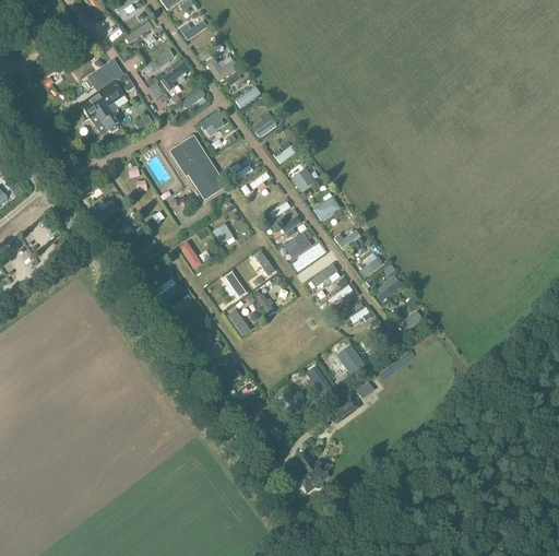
[(135,8),(144,1),(143,0),(117,0),(116,1),(122,10),(131,2),(135,8)]
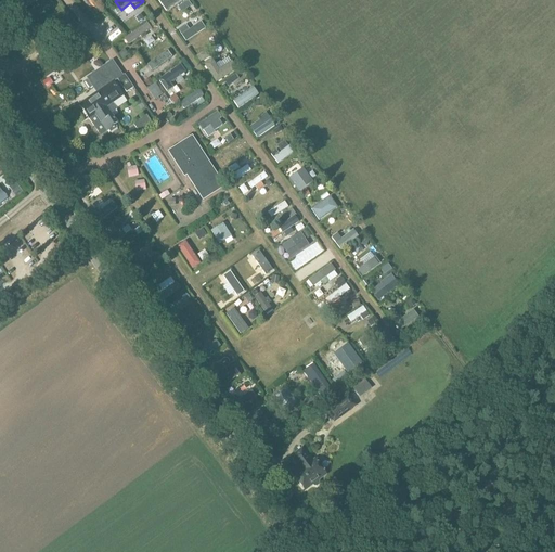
[(146,20),(124,36),(128,42),(151,26),(146,20)]
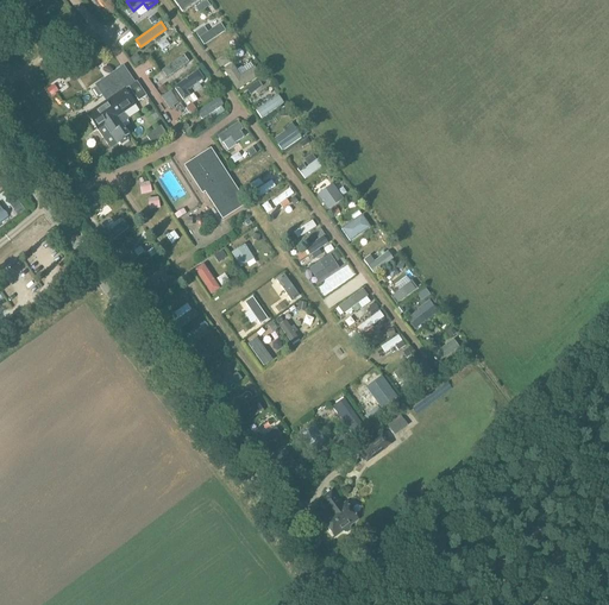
[(203,43),(225,29),(220,21),(207,30),(203,25),(196,31),(203,43)]
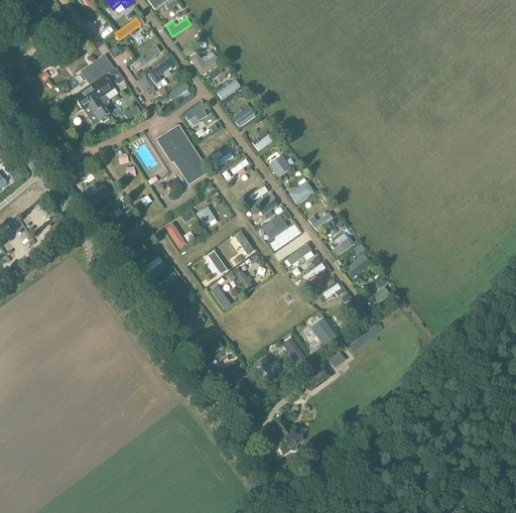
[(194,42),(178,50),(181,56),(197,47),(194,42)]
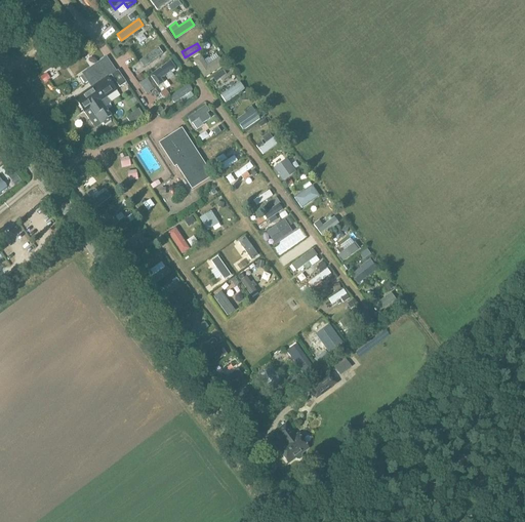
[(158,45),(139,58),(144,65),(162,51),(158,45)]
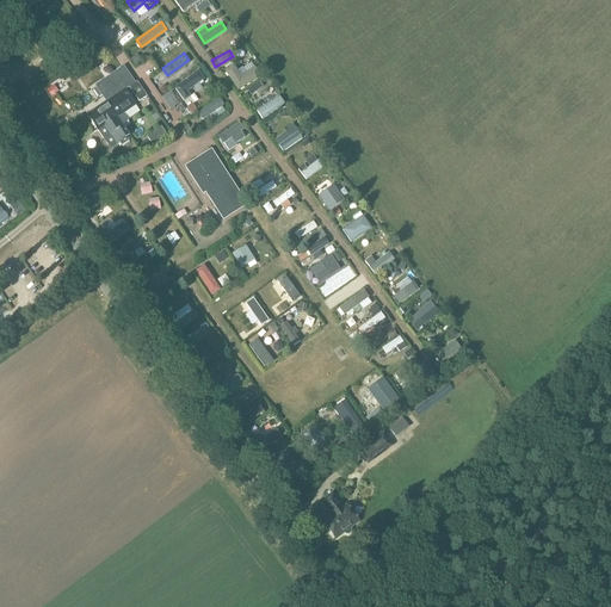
[(232,80),(238,88),(261,73),(255,64),(242,73),(234,62),(224,68),(232,80)]
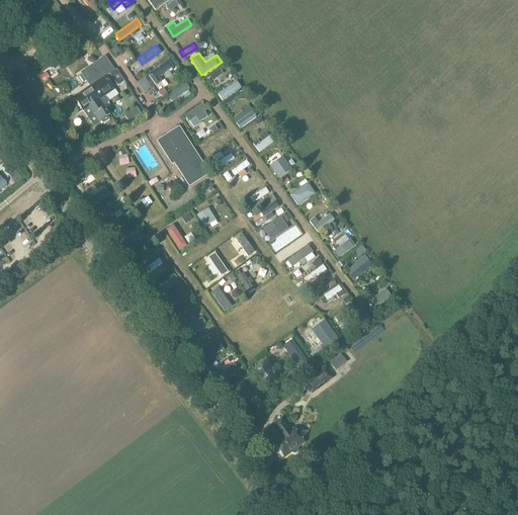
[(116,67),(112,70),(103,56),(76,74),(79,78),(82,75),(89,85),(73,96),(87,116),(93,112),(98,120),(109,113),(98,98),(113,87),(105,75),(109,71),(118,84),(125,80),(116,67)]
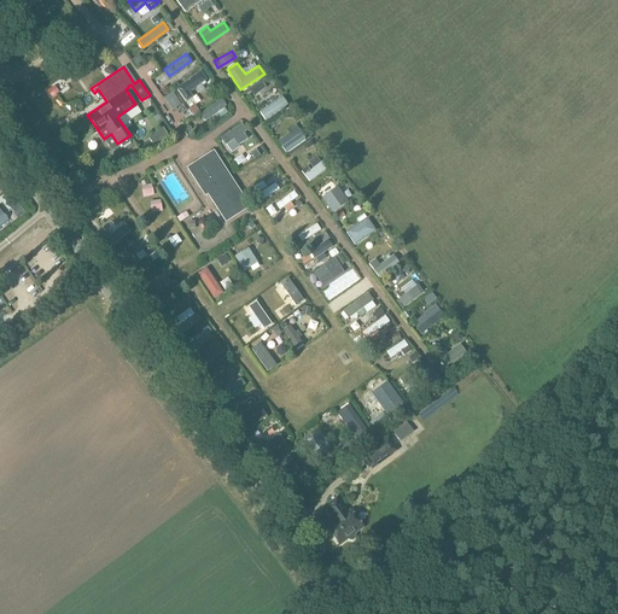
[(188,91),(207,77),(200,69),(178,86),(186,99),(192,95),(188,91)]
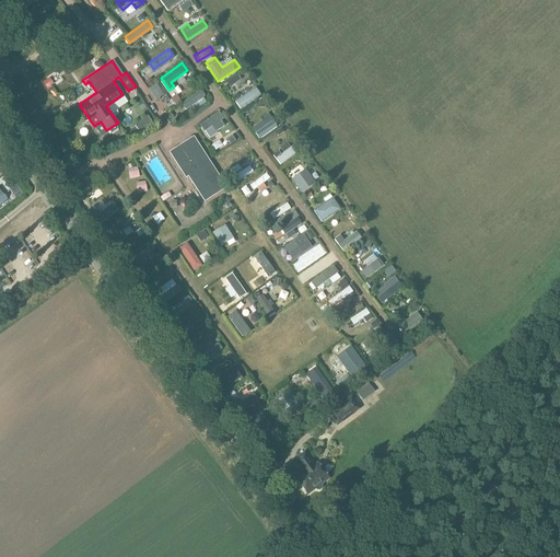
[(49,76),(43,80),(47,85),(54,81),(49,76)]
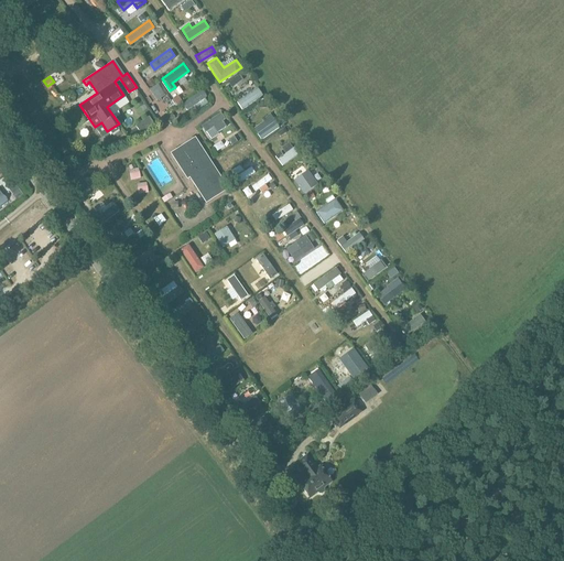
[(221,84),(228,95),(241,87),(236,76),(221,84)]
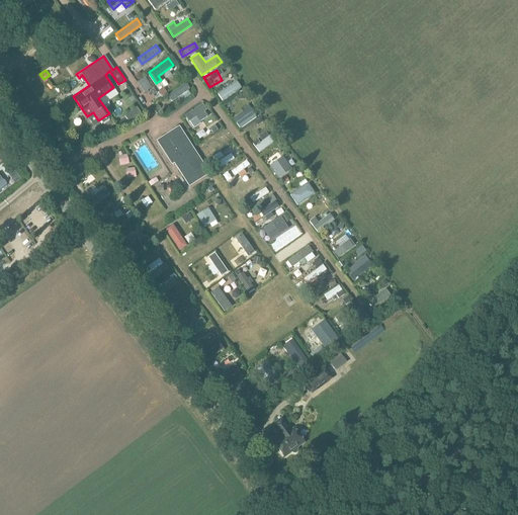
[(236,79),(218,92),(223,99),(241,86),(236,79)]
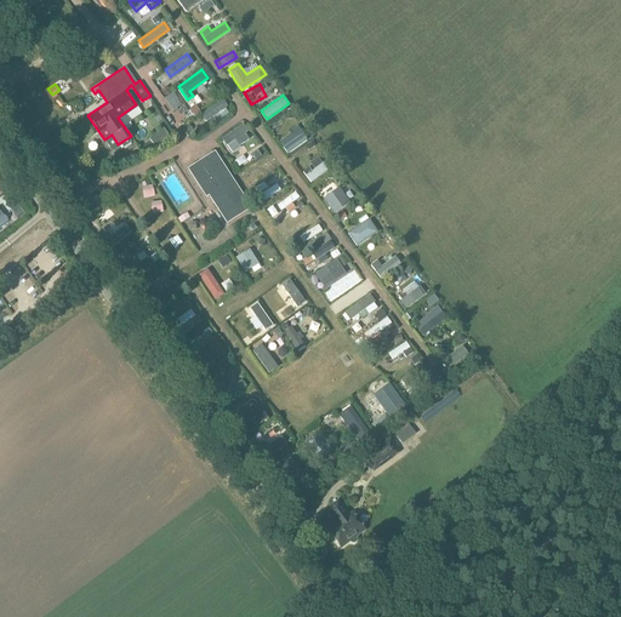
[(222,97),(200,112),(205,119),(228,104),(222,97)]
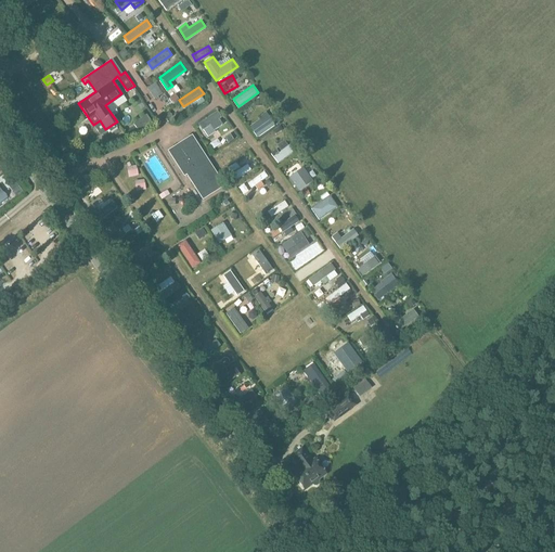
[(156,89),(147,94),(154,104),(163,99),(156,89)]
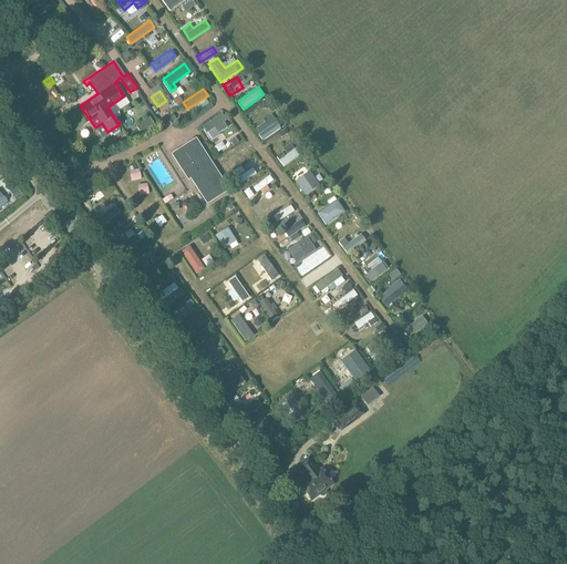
[(199,115),(208,110),(204,103),(196,109),(199,115)]
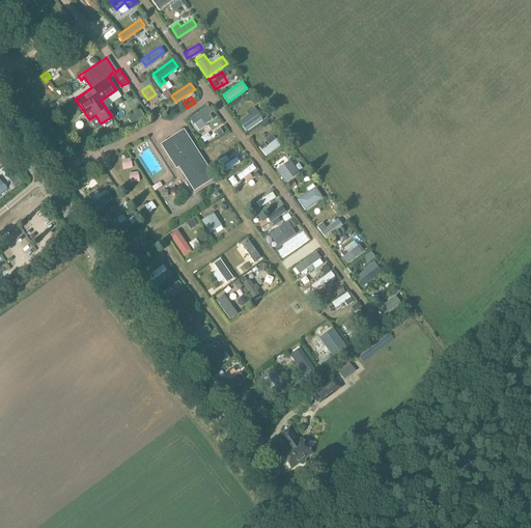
[(208,112),(212,110),(207,105),(189,117),(193,122),(200,117),(204,122),(213,117),(208,112)]
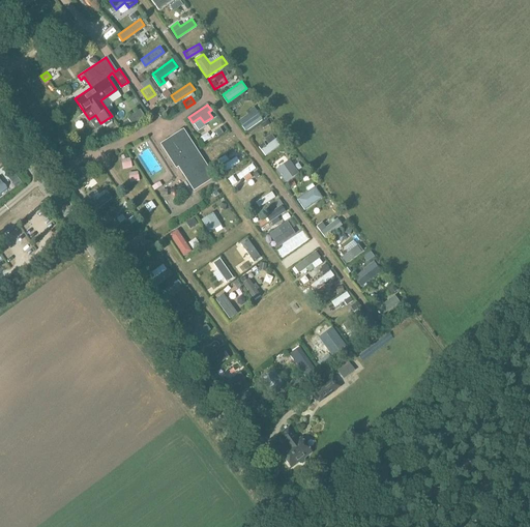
[(259,112),(241,123),(245,128),(262,117),(259,112)]
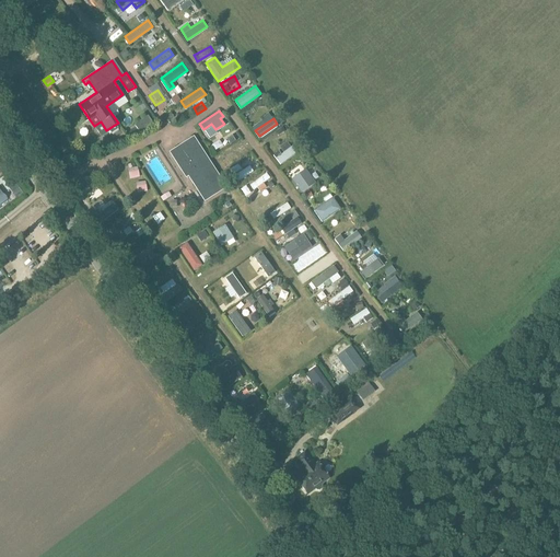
[(260,146),(278,132),(273,126),(256,140),(260,146)]
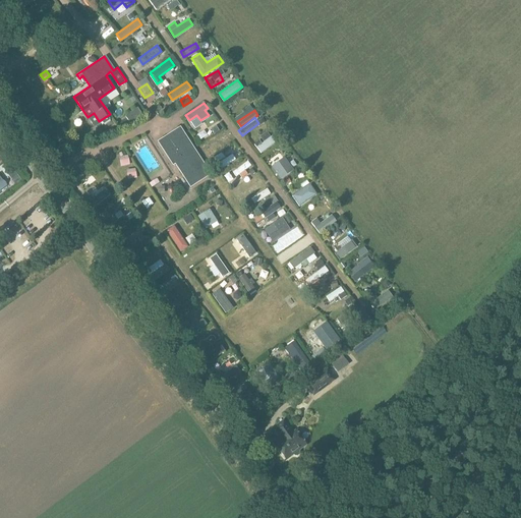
[(225,125),(198,142),(208,157),(234,139),(225,125)]
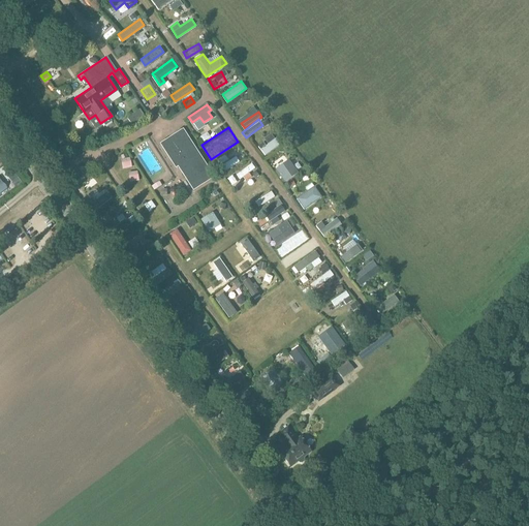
[(193,189),(213,176),(182,128),(160,143),(176,166),(178,164),(193,189)]
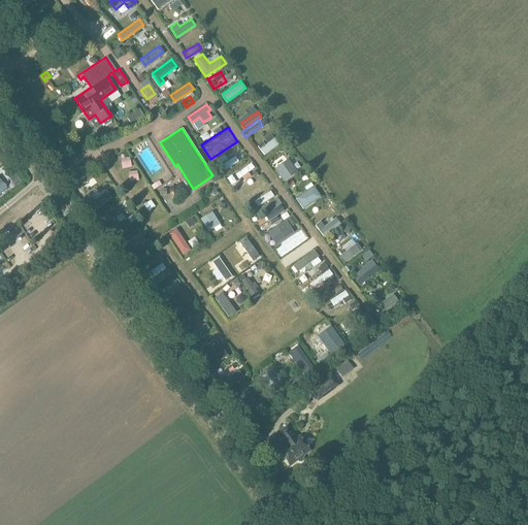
[(275,136),(260,148),(264,153),(279,141),(275,136)]
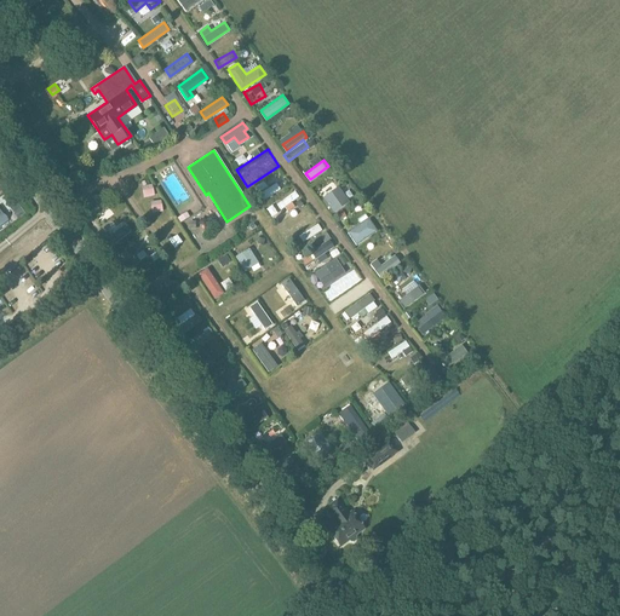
[(276,182),(258,193),(262,199),(280,188),(276,182)]
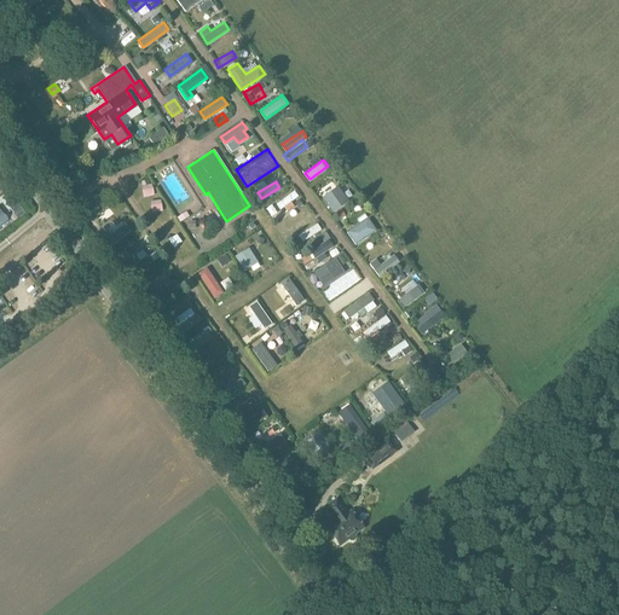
[(143,197),(155,193),(151,183),(140,185),(143,197)]
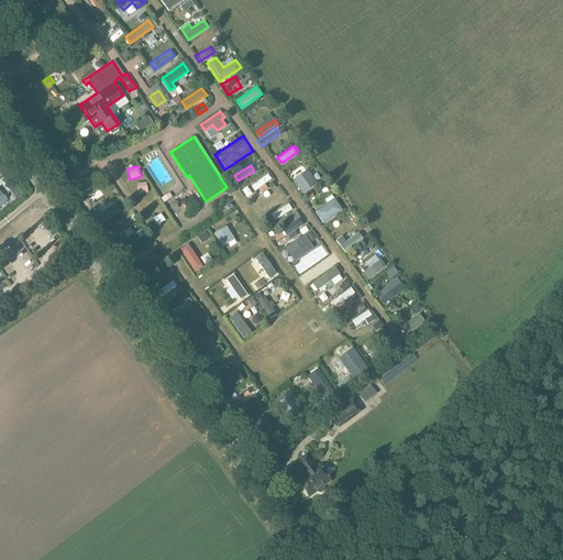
[(307,168),(293,178),(302,193),(317,183),(307,168)]
